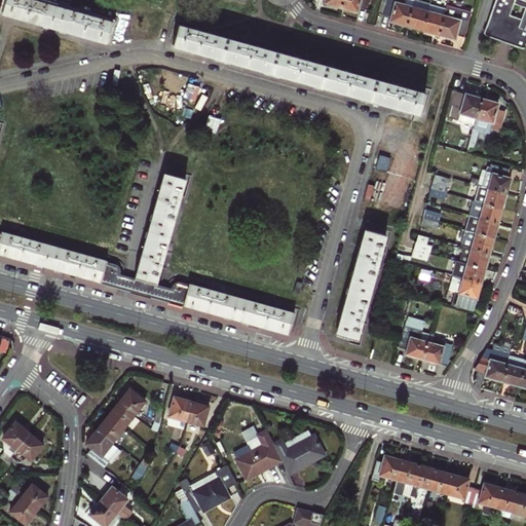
[(106,41),(111,22),(31,0),(3,0),(0,13),(8,15),(7,16),(98,41),(99,39),(106,41)]
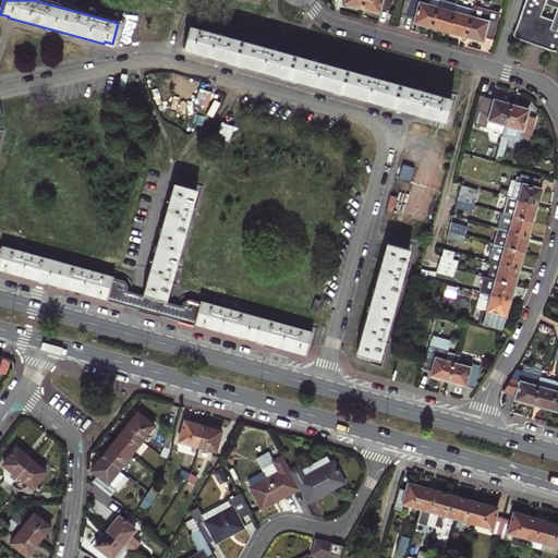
[(344,0),(343,5),(361,10),(363,0),(344,0)]
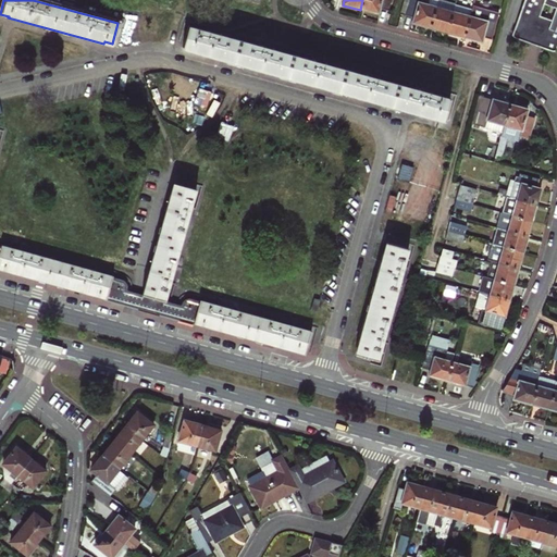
[(379,9),(387,11),(391,0),(362,0),(360,10),(378,14),(379,9)]
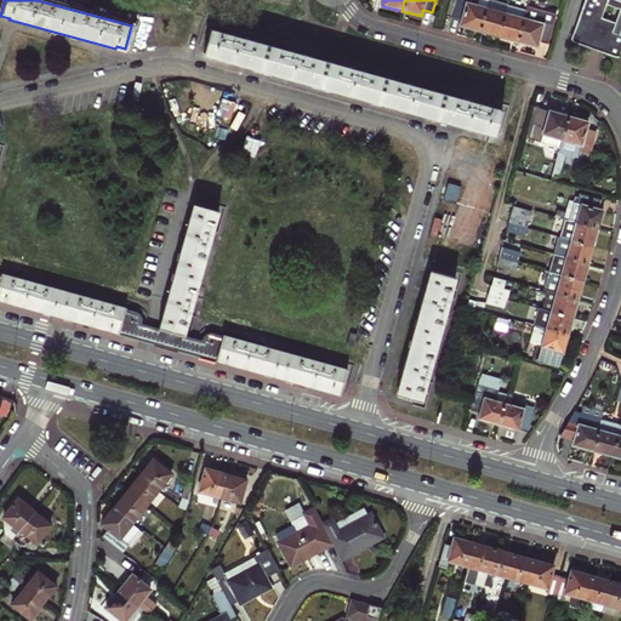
[(459,27),(479,32),(486,4),(473,0),(455,0),(451,18),(461,22),(459,27)]
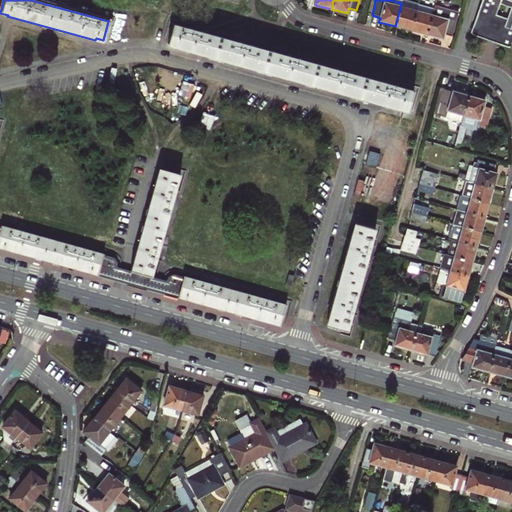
[(511,27),(511,0),(482,0),(471,33),(471,35),(472,36),(473,37),(486,41),(488,41),(489,41),(490,37),(498,40),(497,42),(511,27)]
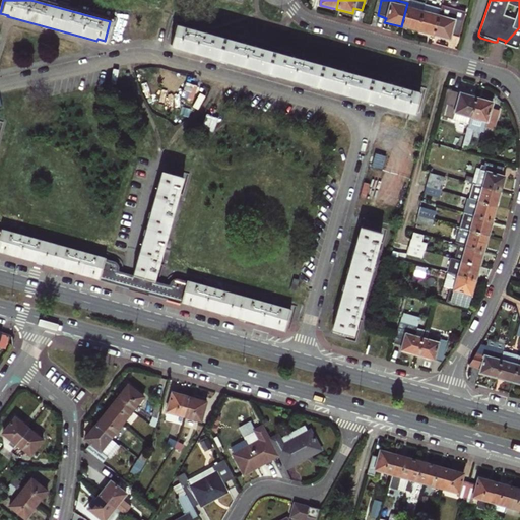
[(401,26),(416,30),(424,6),(407,2),(407,3),(401,26)]
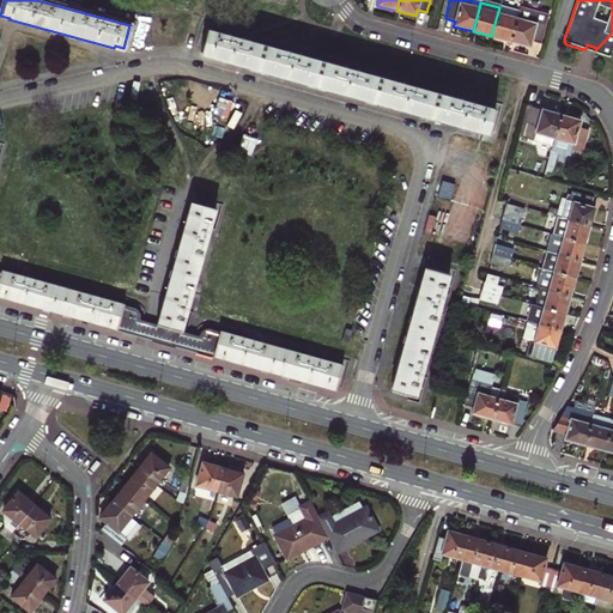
[(491,36),(510,42),(519,10),(499,5),(499,7),(491,36)]
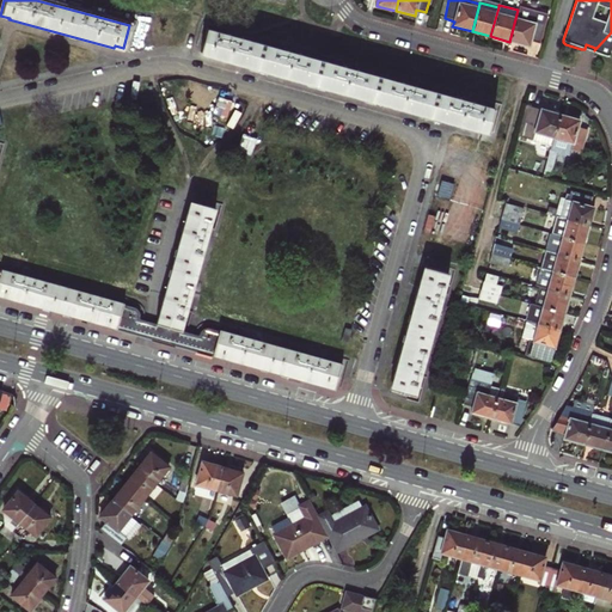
[(530,42),(539,44),(546,14),(519,7),(518,10),(509,42),(528,47),(530,42)]
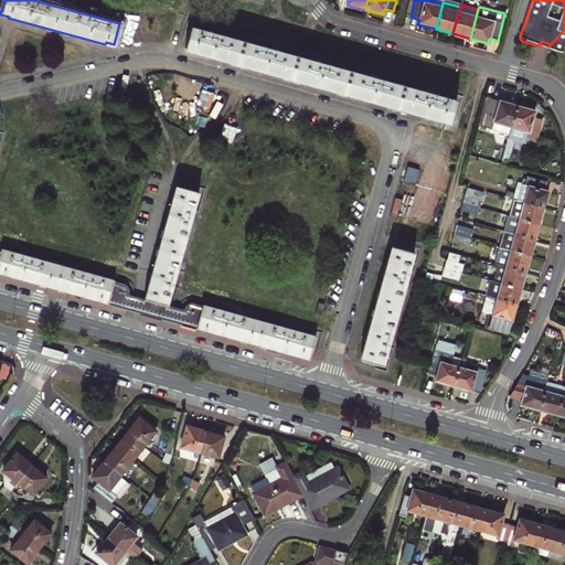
[(450,121),(456,100),(191,28),(185,48),(196,51),(196,53),(441,120),(441,119),(450,121)]
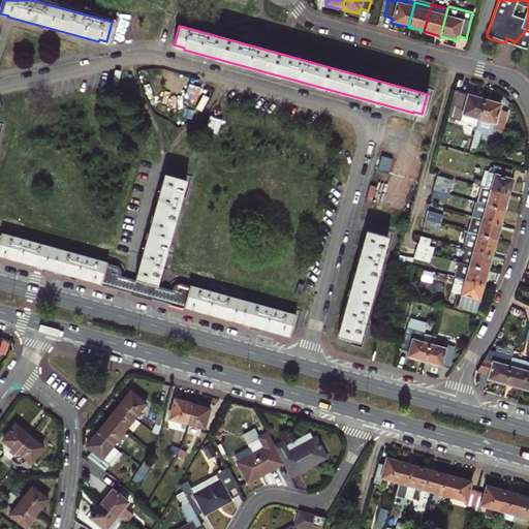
[(515,47),(522,50),(528,41),(528,39),(528,38),(528,28),(514,43),(514,44),(515,47)]
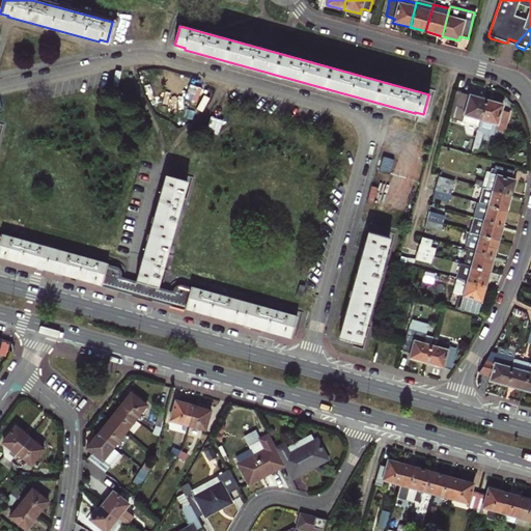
[(477,129),(477,127),(485,100),(456,92),(449,120),(477,129)]
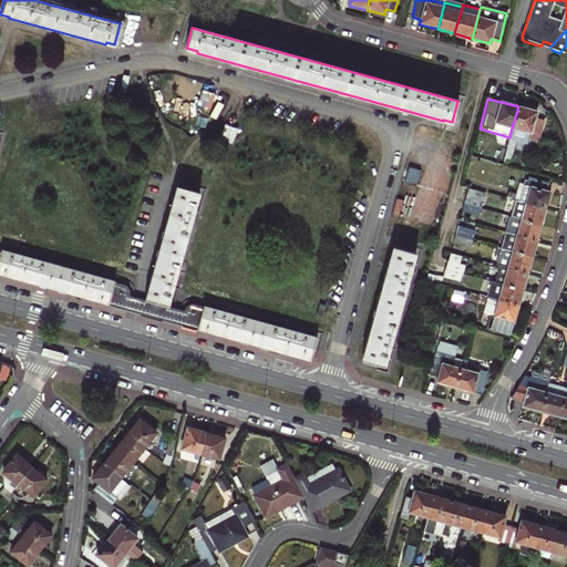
[(509,135),(537,142),(543,125),(533,123),(536,112),(518,106),(509,135)]
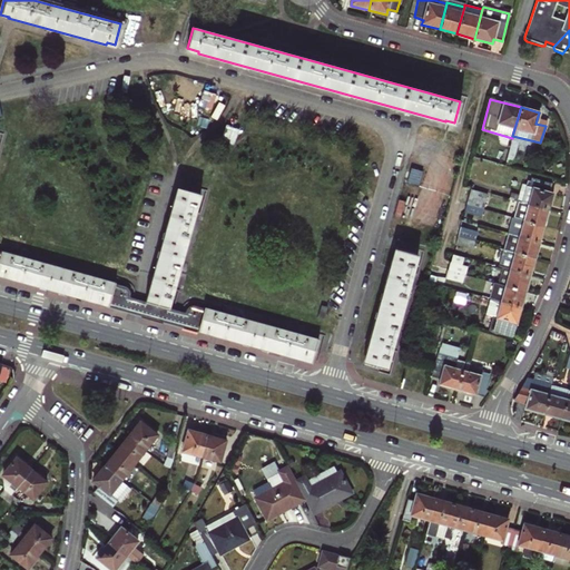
[(509,151),(514,153),(518,143),(511,140),(509,151)]
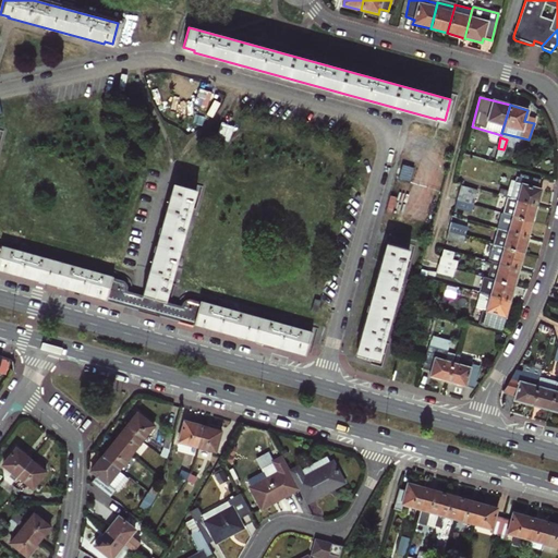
[(412,180),(416,166),(403,162),(399,177),(412,180)]
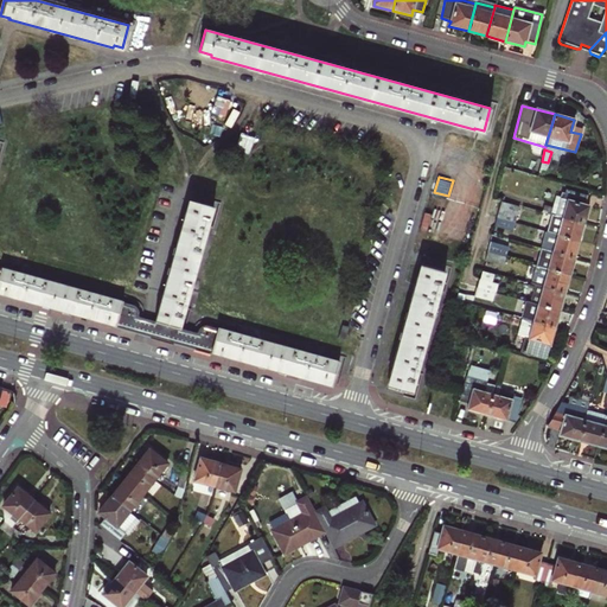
[(554,216),(583,224),(588,206),(583,205),(586,196),(568,191),(566,200),(558,199),(554,216)]
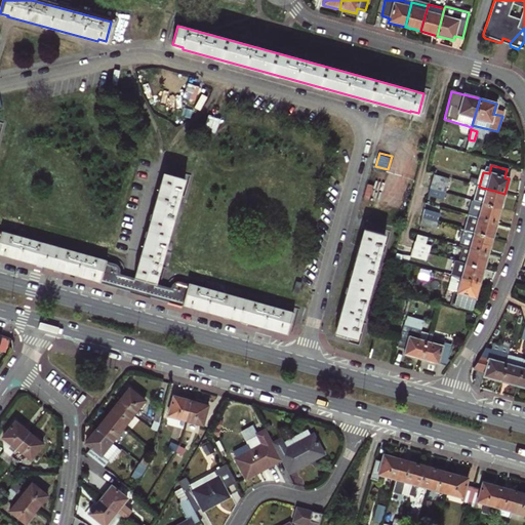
[(152,297),(158,276),(187,178),(167,173),(165,179),(162,179),(135,270),(129,292),(152,297)]
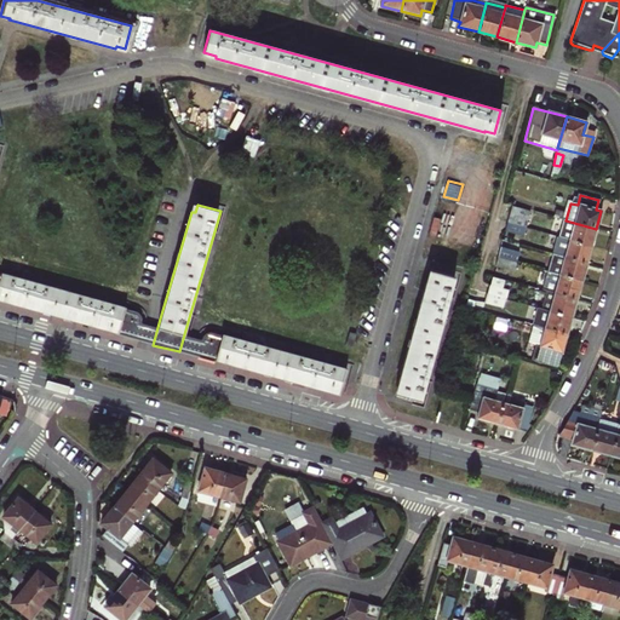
[(507,222),(526,228),(530,210),(512,205),(507,222)]
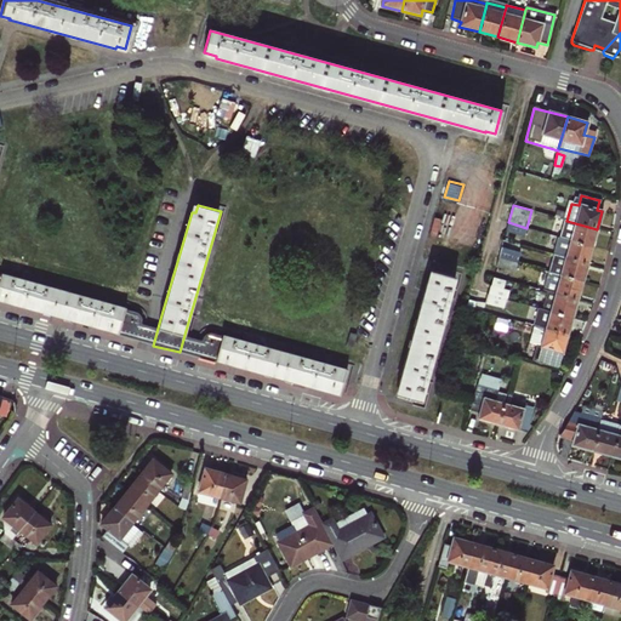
[(570,240),(592,246),(597,229),(567,221),(562,220),(557,237),(570,240)]
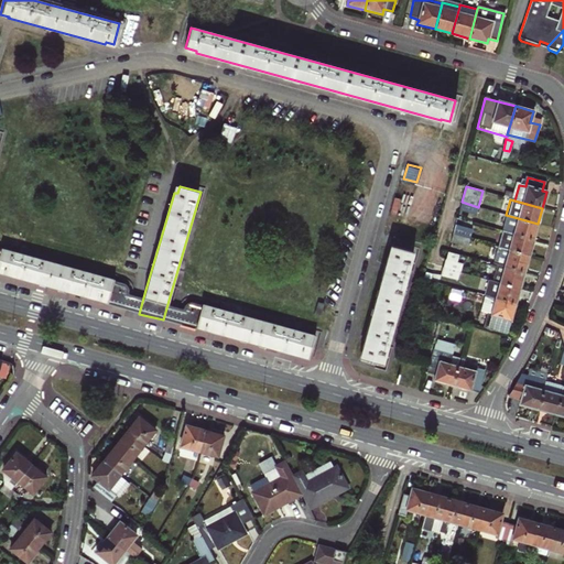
[(458,212),(476,216),(478,207),(462,202),(458,212)]
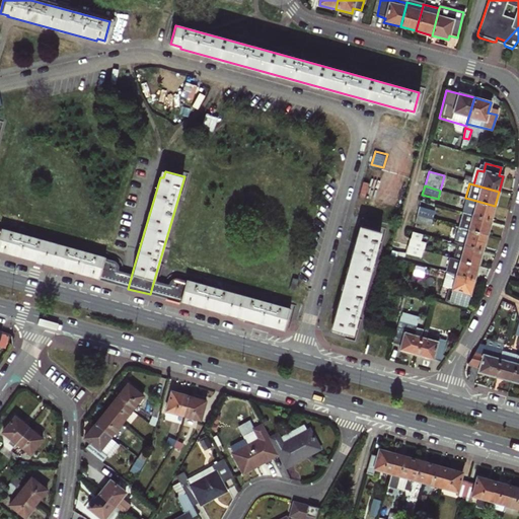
[(472,216),(491,221),(495,206),(476,201),(472,216)]
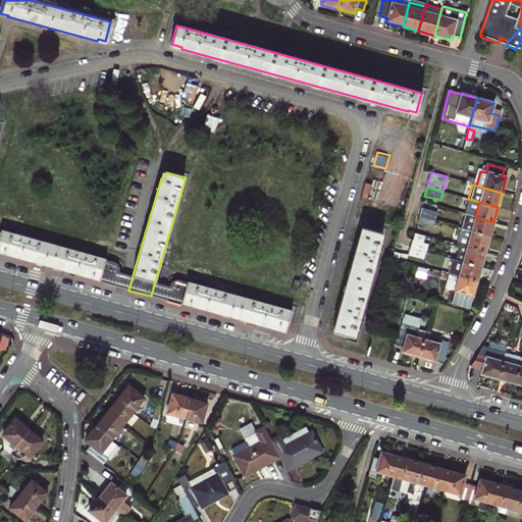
[(418,216),(434,221),(436,213),(421,208),(418,216)]
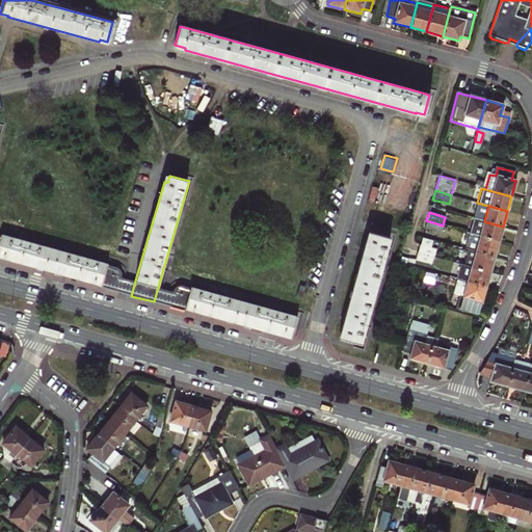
[(473,234),(499,242),(503,227),(484,221),(477,219),(473,234)]
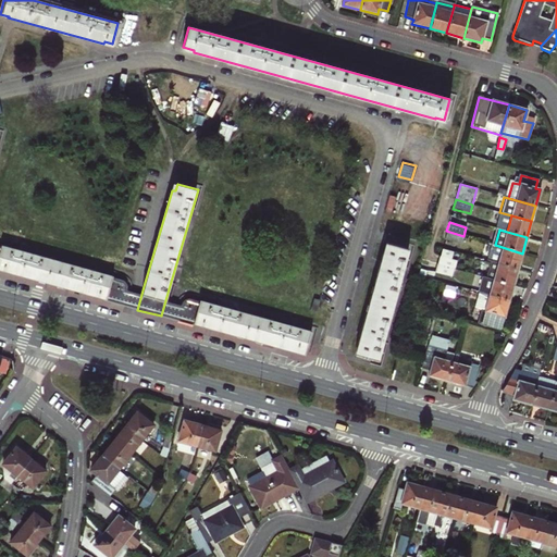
[(444,239),(461,244),(463,236),(446,231),(444,239)]
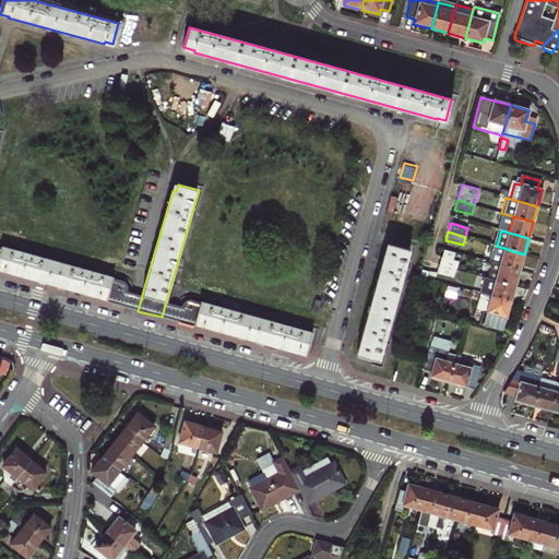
[(357,357),(378,363),(408,252),(385,245),(356,347),(359,348),(357,357)]
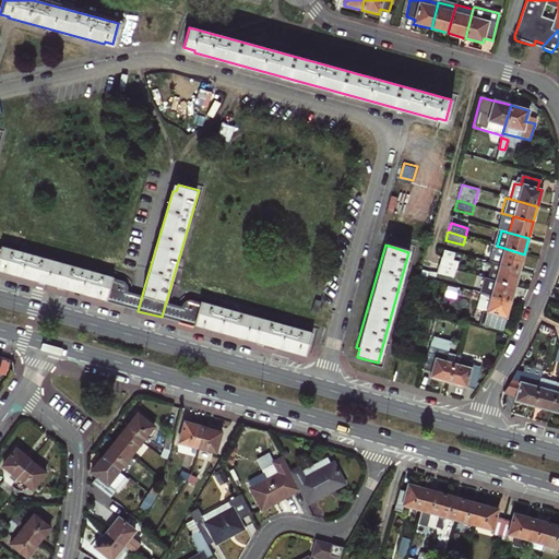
[(492,262),(520,270),(524,254),(497,246),(492,262)]
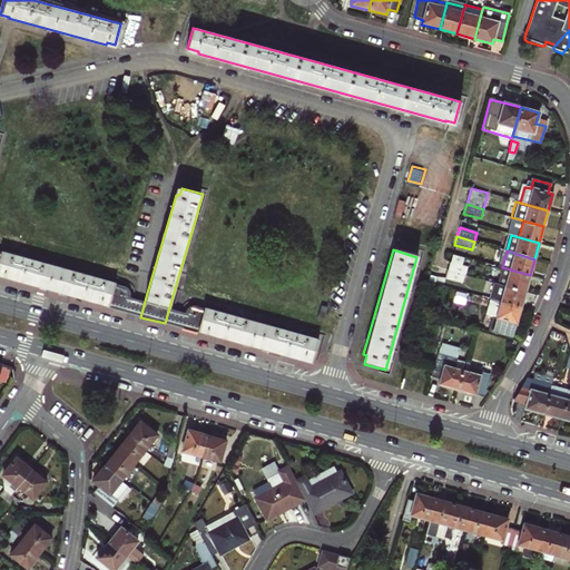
[(116,286),(116,284),(57,268),(3,253),(3,255),(0,254),(0,278),(1,279),(1,278),(105,306),(105,307),(126,313),(129,297),(125,288),(116,286)]
